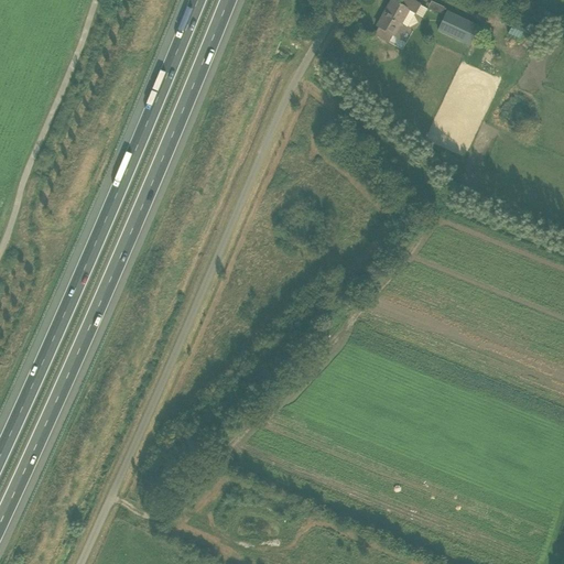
[(400,3),(391,0),(392,1),(388,9),(389,10),(386,14),(384,13),(377,26),(379,28),(375,35),(382,40),(387,32),(401,40),(409,29),(401,24),(409,10),(415,13),(421,6),(411,0),(403,0),(401,4),(400,3)]
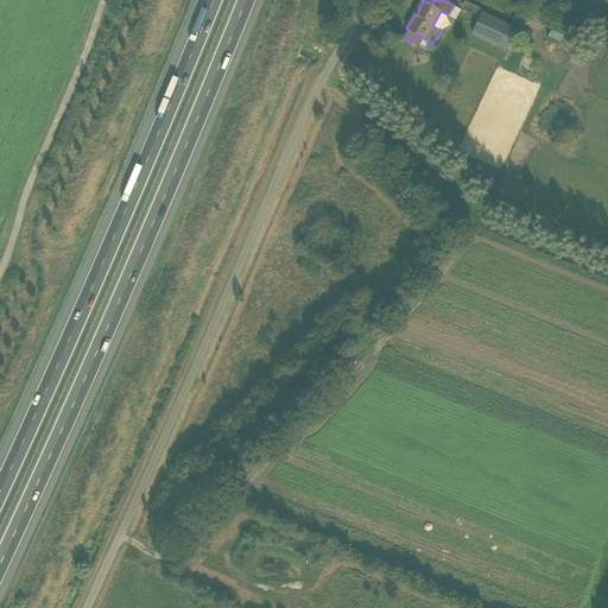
[(462,8),(476,16),(480,8),(466,1),(462,8)]
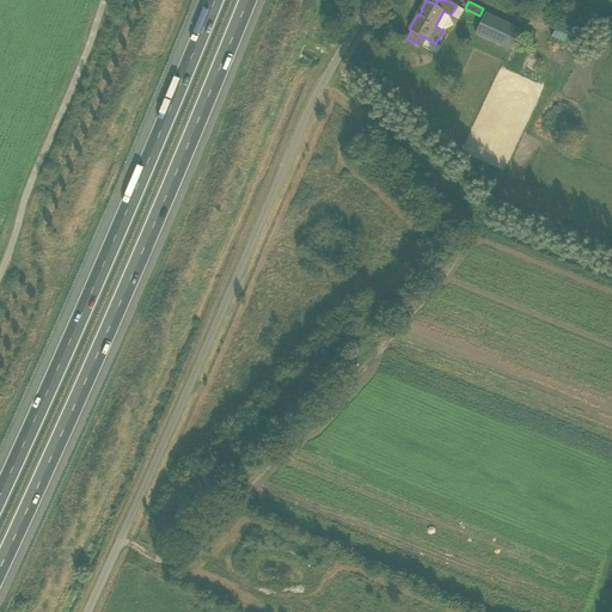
[(484,14),(472,35),(503,53),(515,31),(484,14)]
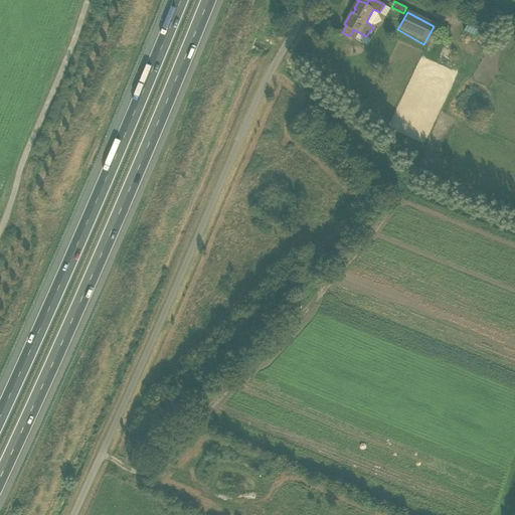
[(411,95),(417,97),(424,73),(413,70),(404,97),(410,99),(411,95)]
